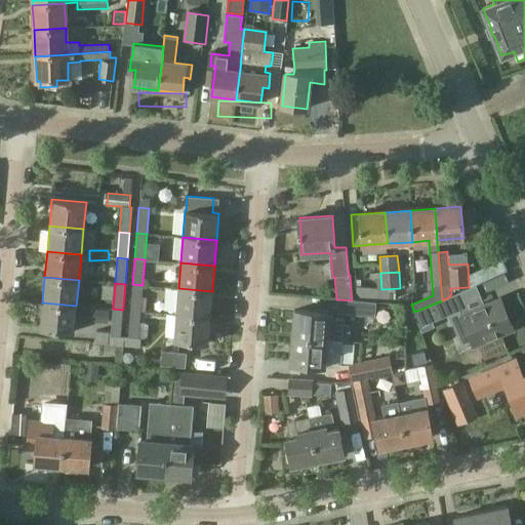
[(130,310),(140,311),(142,297),(143,285),(132,284),(130,310)]
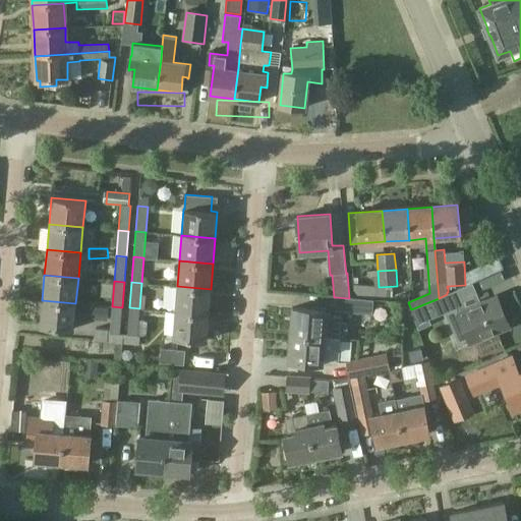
[(511,328),(497,293),(479,301),(472,284),(447,294),(439,298),(411,309),(410,309),(418,331),(430,325),(428,320),(456,308),(457,310),(454,311),(469,346),(511,328)]
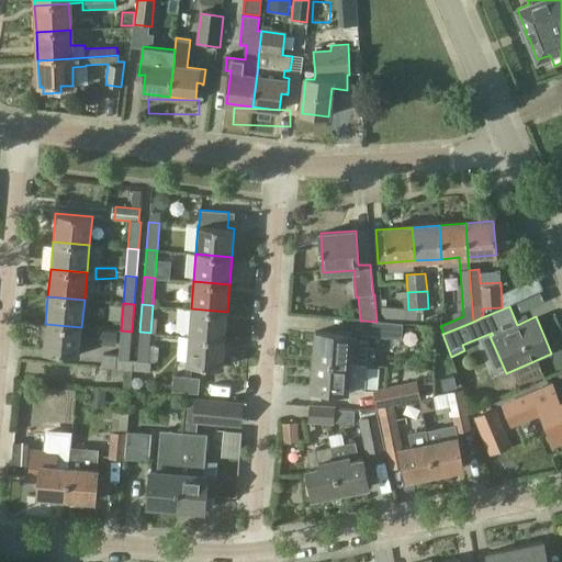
[(225,339),(227,312),(191,308),(189,336),(225,339)]
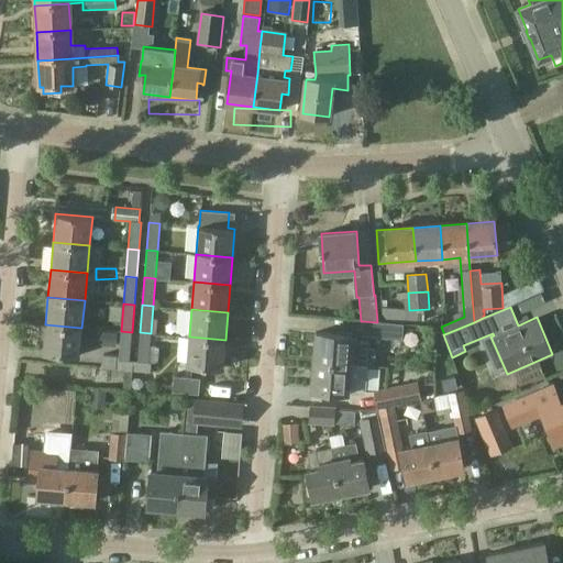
[(363,321),(362,337),(403,341),(404,324),(377,322),(363,321)]
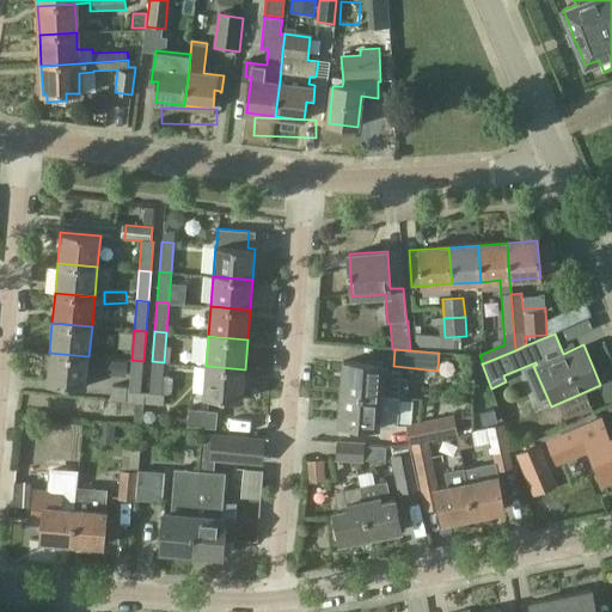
[(86,387),(89,356),(49,353),(46,384),(86,387)]
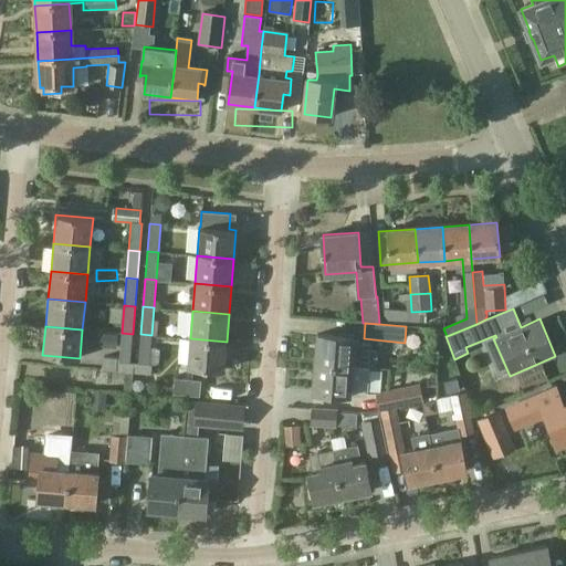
[(134,374),(135,364),(130,363),(133,334),(122,333),(119,359),(103,358),(102,370),(133,374),(134,374)]
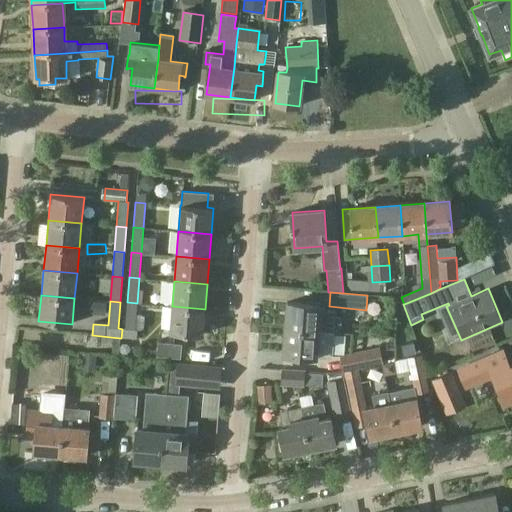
[(137,330),(134,330),(137,303),(127,302),(125,329),(122,329),(121,338),(136,339),(137,330)]
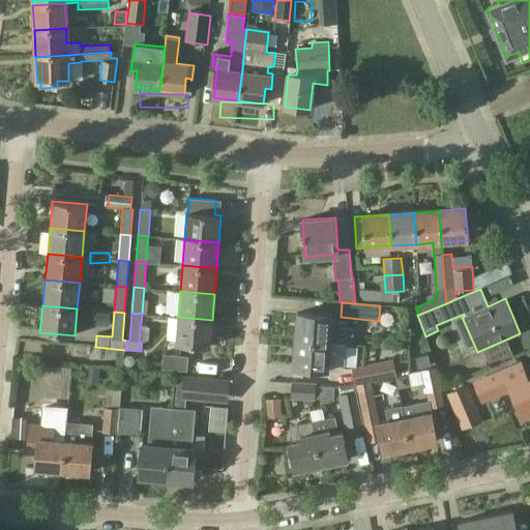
[(297,340),(346,344),(346,342),(354,341),(354,331),(347,327),(348,321),(332,320),(332,315),(299,313),(297,340)]
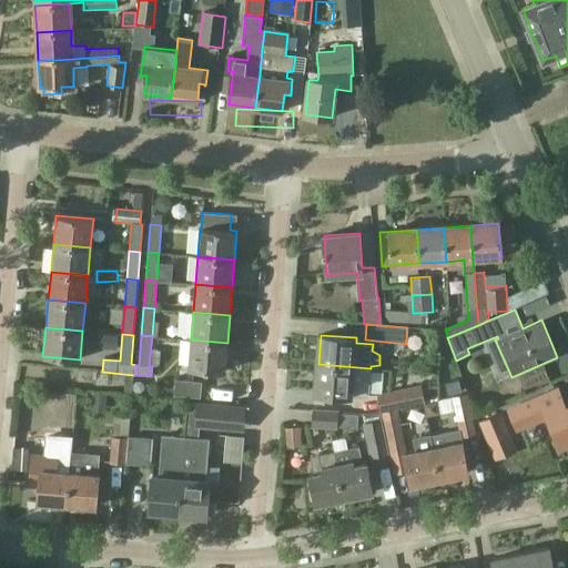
[(225,372),(227,343),(191,340),(189,368),(225,372)]
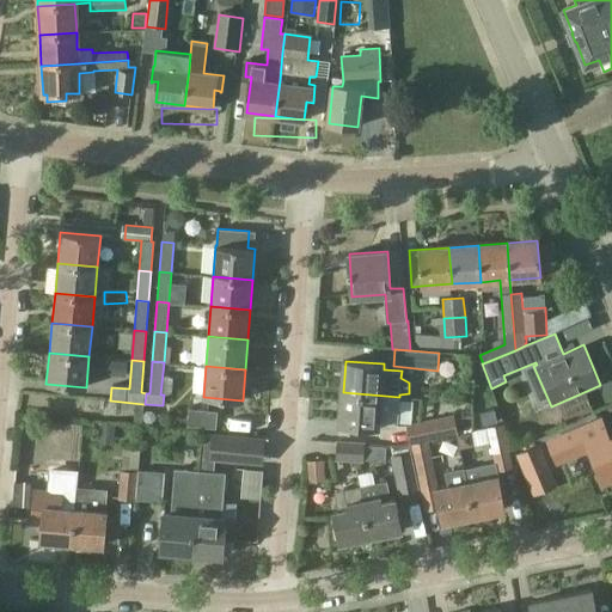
[(398,429),(399,397),(343,392),(340,423),(379,427),(398,429)]
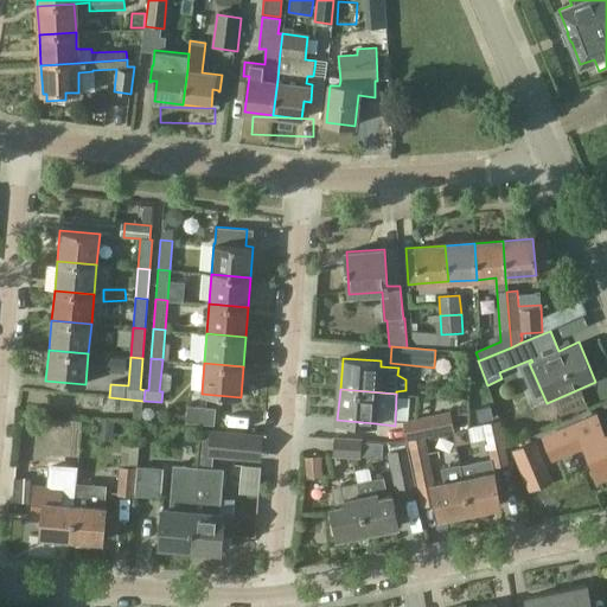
[(490,406),(475,409),(478,421),(493,419),(490,406)]
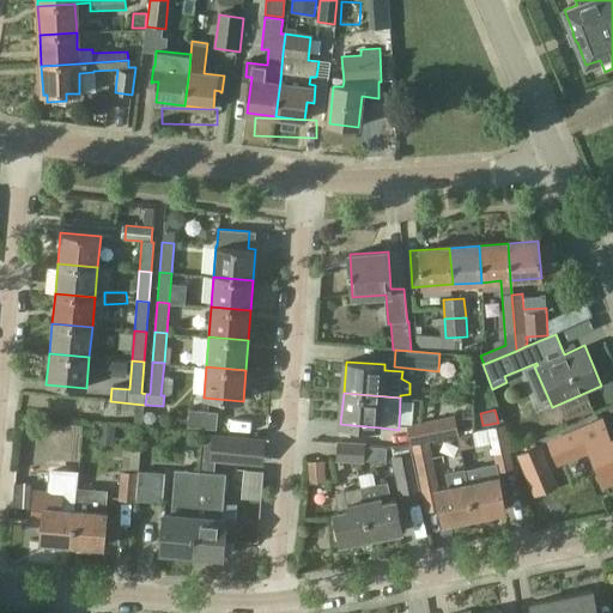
[(218,413),(189,411),(188,428),(217,430),(218,413)]
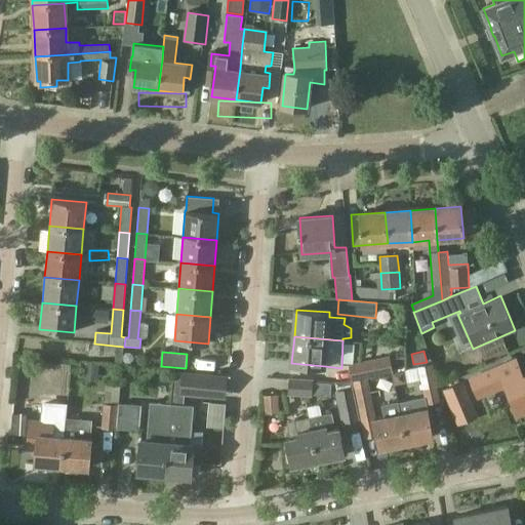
[(370,378),(369,377),(377,376),(392,373),(390,359),(374,362),(374,363),(367,364),(347,367),(349,381),(370,378)]
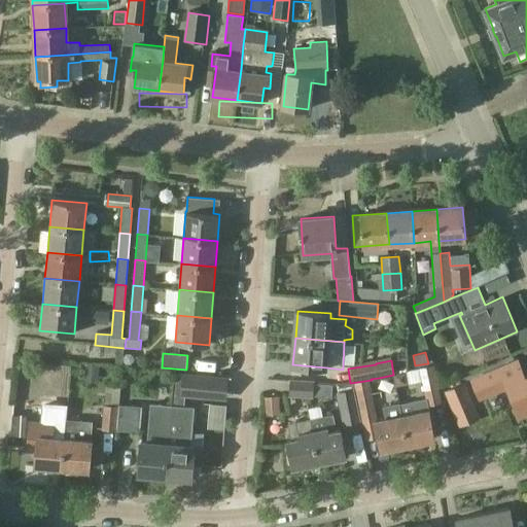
[(499,366),(469,380),(470,381),(477,395),(479,400),(508,388),(521,415),(526,412),(526,377),(524,379),(517,361),(500,370),(499,366)]
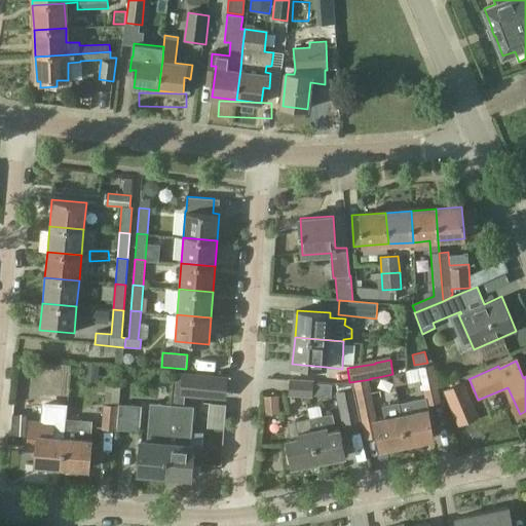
[(433,365),(418,368),(426,406),(441,403),(433,365)]
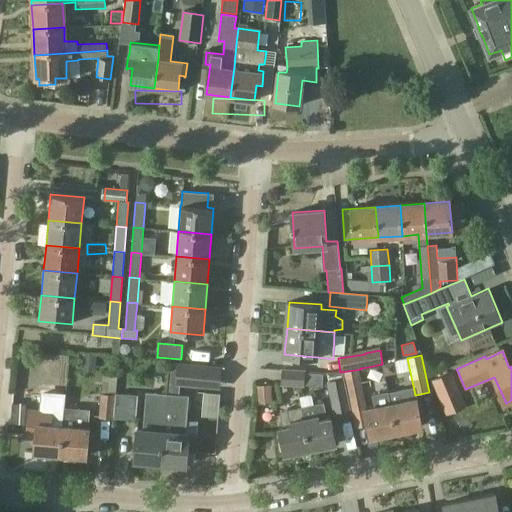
[(178,365),(176,384),(203,386),(204,367),(178,365)]
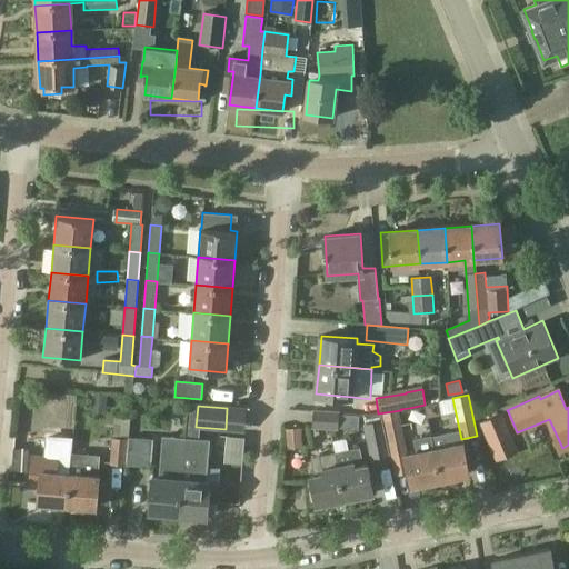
[(312,410),(311,429),(339,431),(340,411),(312,410)]
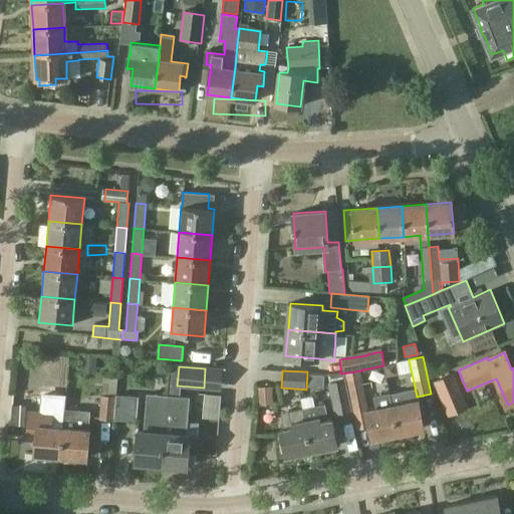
[(453,372),(433,381),(440,399),(460,390),(453,372)]
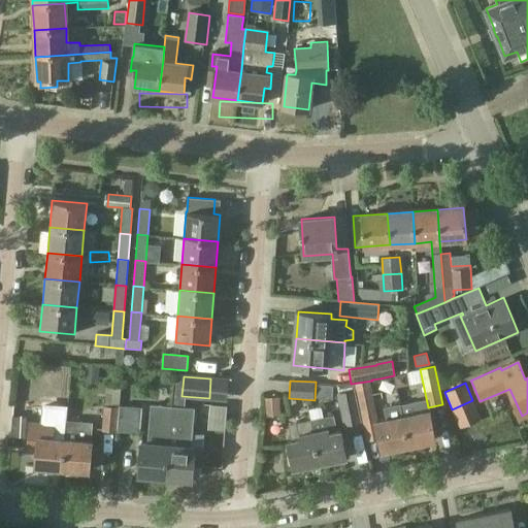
[(370,386),(356,389),(362,422),(377,419),(370,386)]
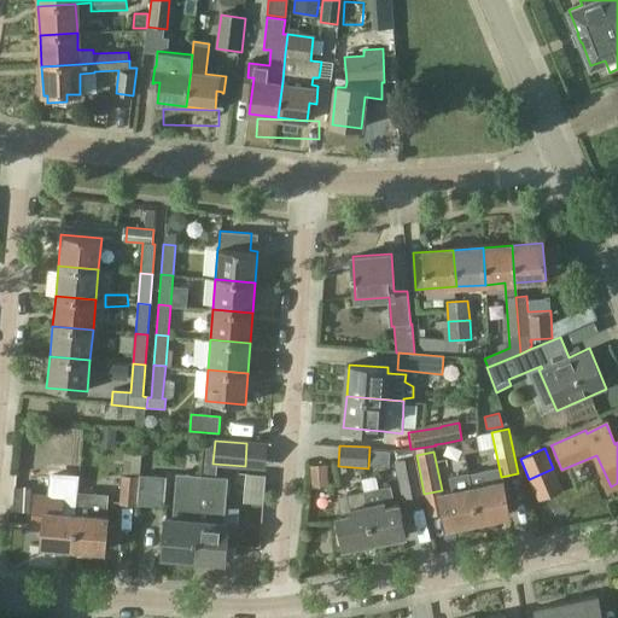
[(136,506),(136,505),(139,477),(139,474),(140,476),(141,455),(124,454),(122,476),(121,476),(118,505),(136,506)]
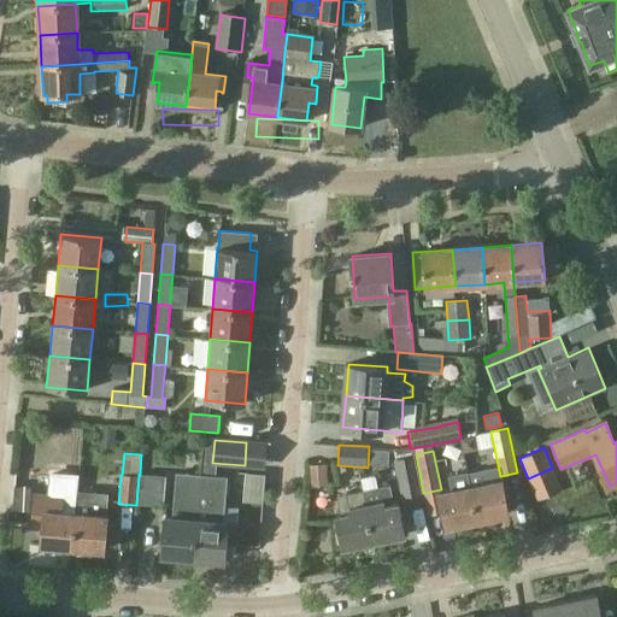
[(394,459),(403,505),(424,501),(415,456),(394,459)]
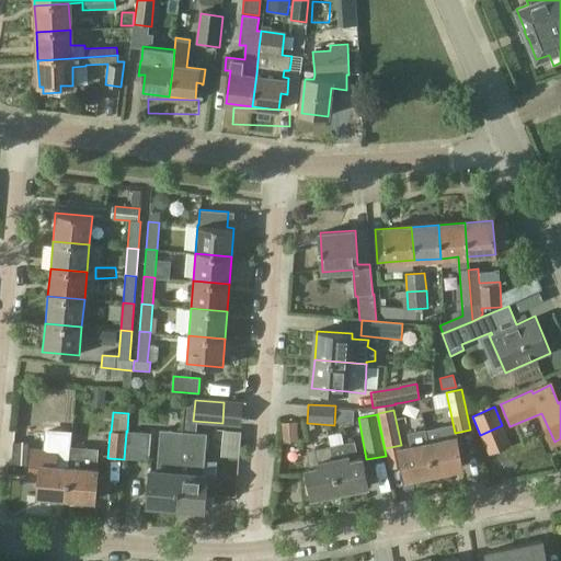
[(124,458),(149,460),(151,433),(127,432),(126,431),(126,433),(124,458)]
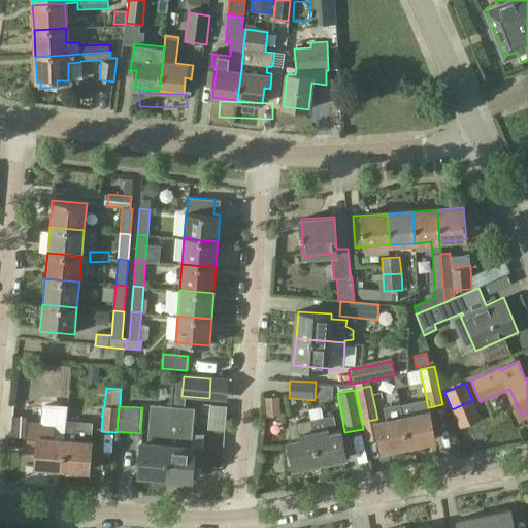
[(165,477),(171,406),(153,405),(149,442),(142,442),(139,475),(165,477)]
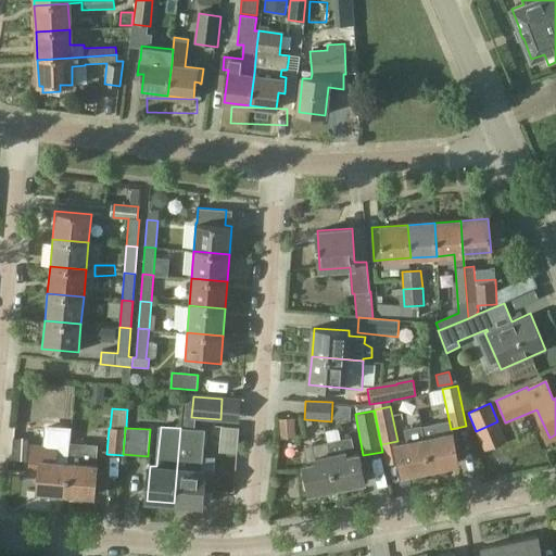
[(61,493),(64,493),(66,463),(68,463),(68,454),(70,444),(71,430),(47,428),(45,444),(29,443),(27,477),(38,478),(37,491),(47,492),(47,495),(61,496),(61,493)]
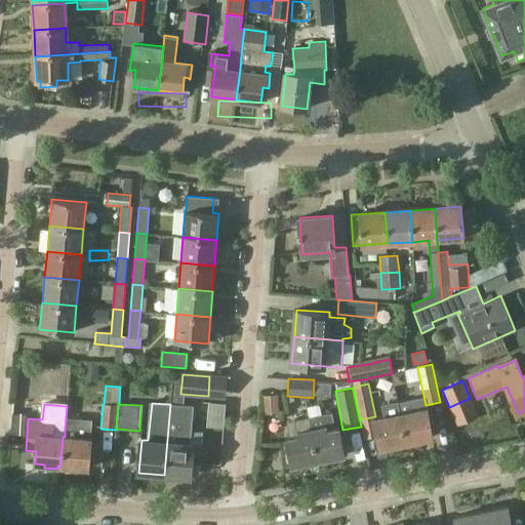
[(170,404),(164,475),(168,475),(169,480),(180,481),(183,477),(191,477),(193,445),(190,444),(193,406),(170,404)]
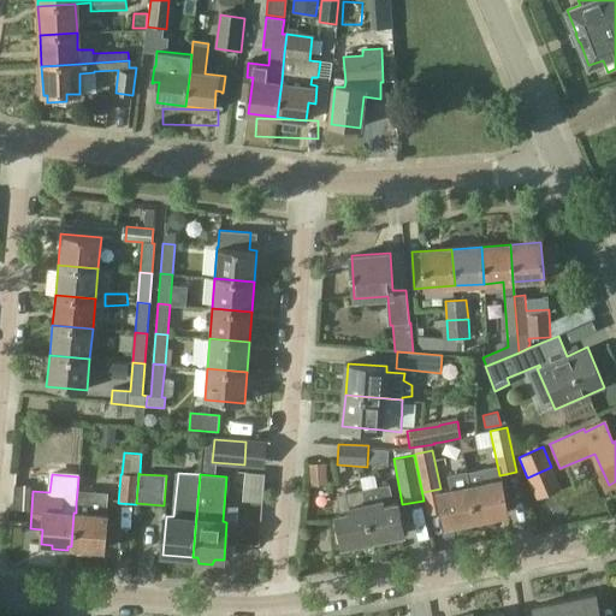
[(499,479),(469,486),(477,520),(507,514),(499,479)]
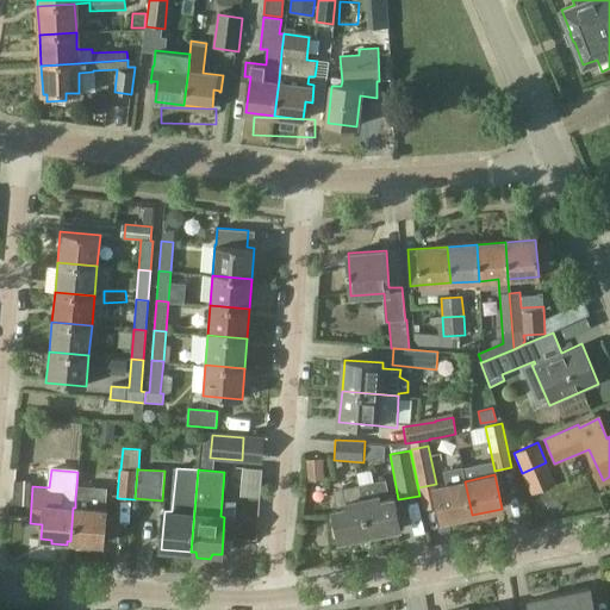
[(360,484),(360,485),(361,498),(362,498),(371,536),(400,530),(393,497),(391,497),(387,479),(360,484)]
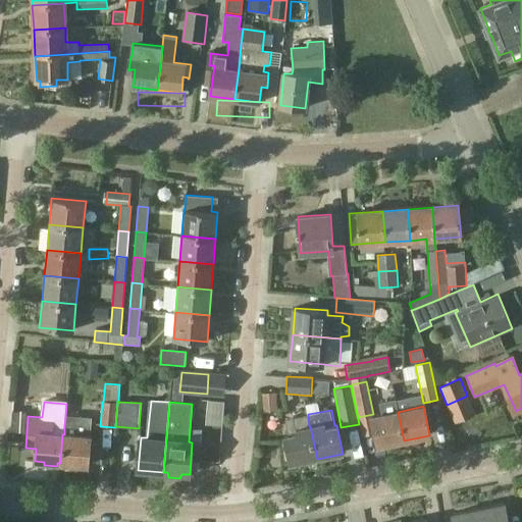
[(404,440),(398,412),(372,417),(378,446),(404,440)]
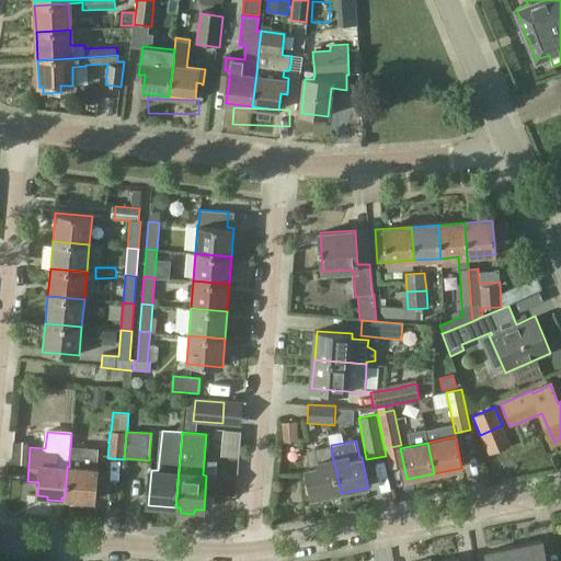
[(331,446),(306,451),(309,467),(306,468),(312,499),(341,493),(333,458),(332,458),(331,446)]
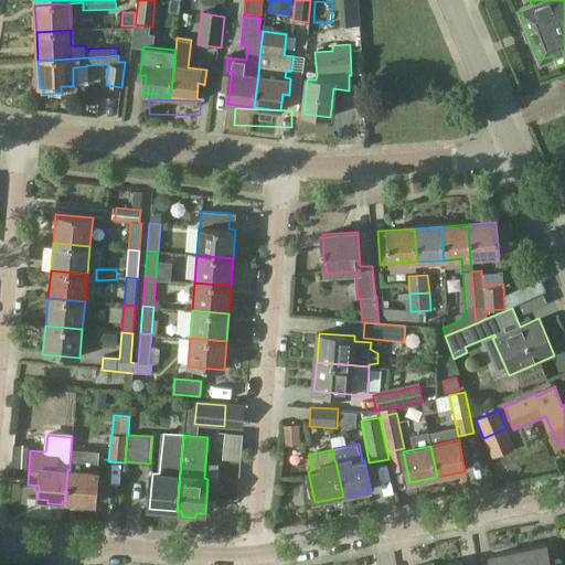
[(94,503),(98,452),(71,451),(70,461),(70,470),(67,470),(65,501),(94,503)]
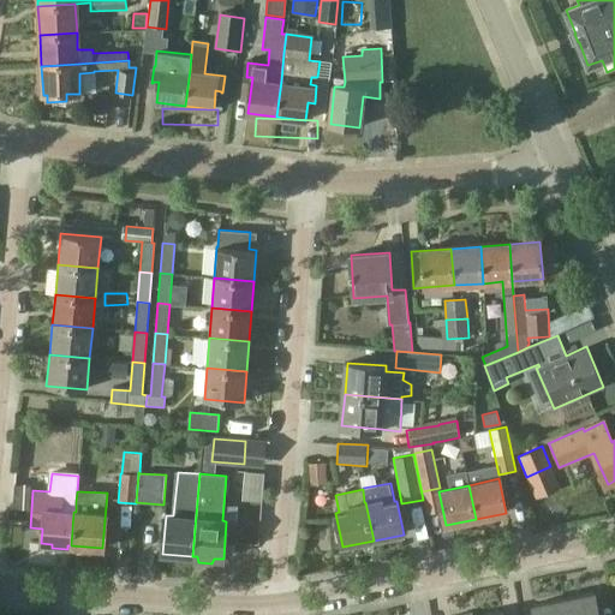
[(598,614),(593,593),(563,599),(566,614),(598,614)]
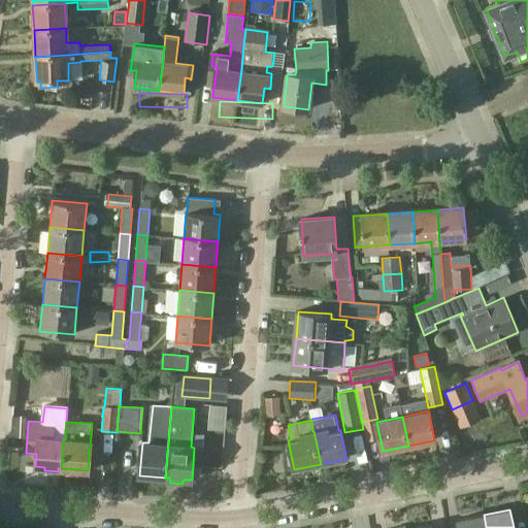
[(486,527),(484,515),(459,520),(460,527),(486,527)]
